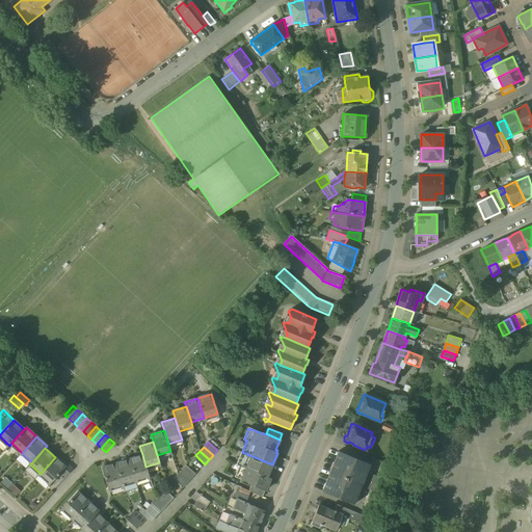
[(330,472),(363,484),(370,464),(339,451),(330,472)]
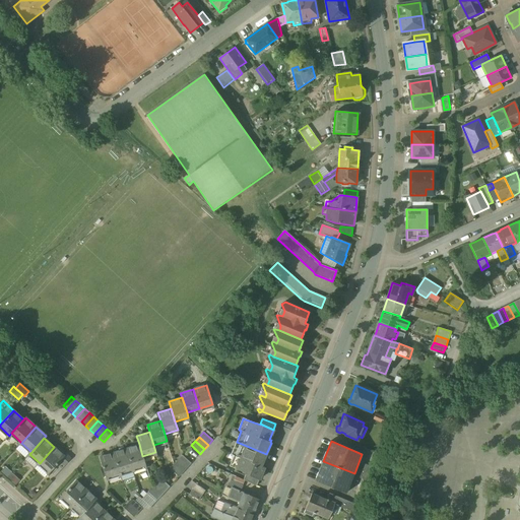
[(266,454),(237,442),(232,454),(234,456),(230,466),(246,473),(246,474),(259,479),(264,467),(263,467),(264,465),(262,464),(266,454)]
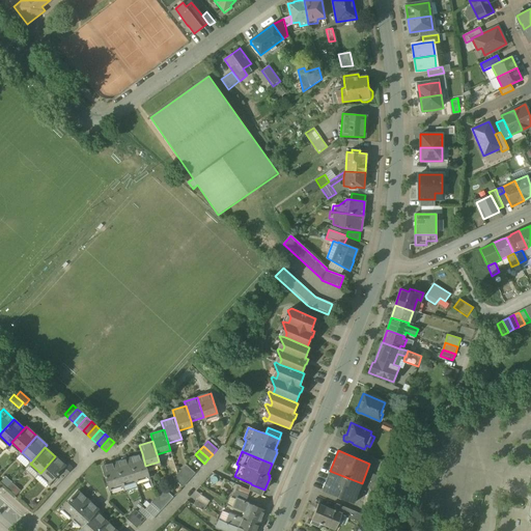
[(142,453),(129,457),(135,478),(148,474),(145,466),(142,453)]
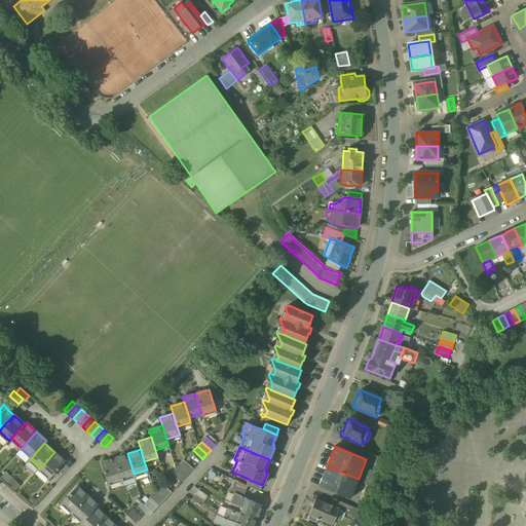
[(54,452),(40,468),(50,478),(61,467),(66,462),(65,461),(54,452)]
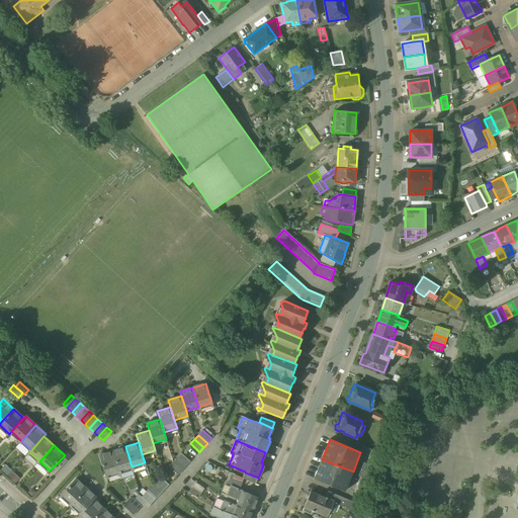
[(132,466),(125,446),(112,450),(118,470),(132,466)]
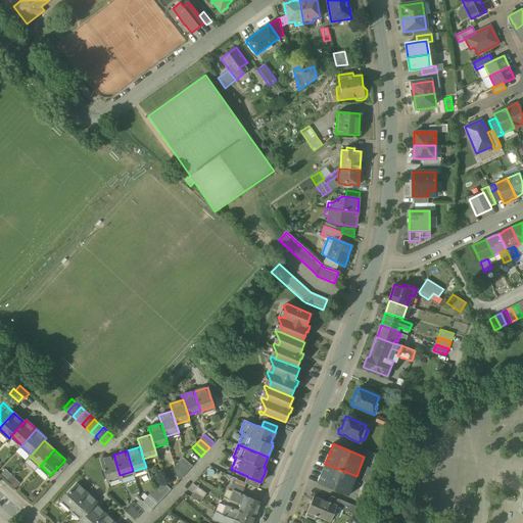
[(113,455),(99,459),(106,479),(120,475),(113,455)]
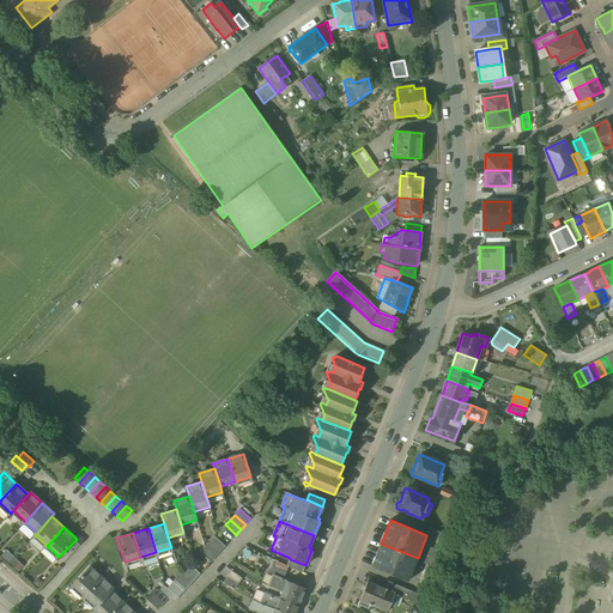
[(78,535),(76,538),(77,539),(71,545),(76,550),(84,540),(78,535)]
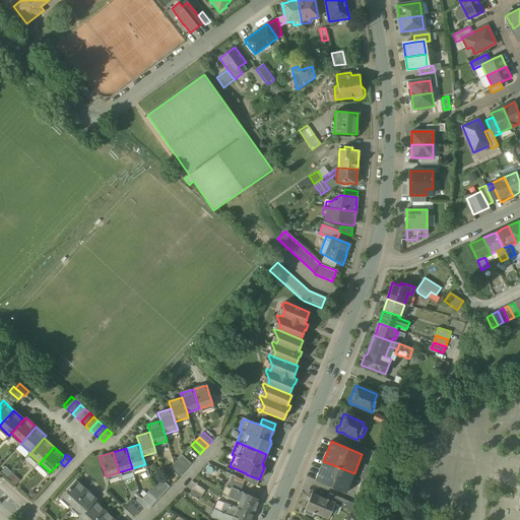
[(191,463),(182,455),(174,464),(183,472),(191,463)]
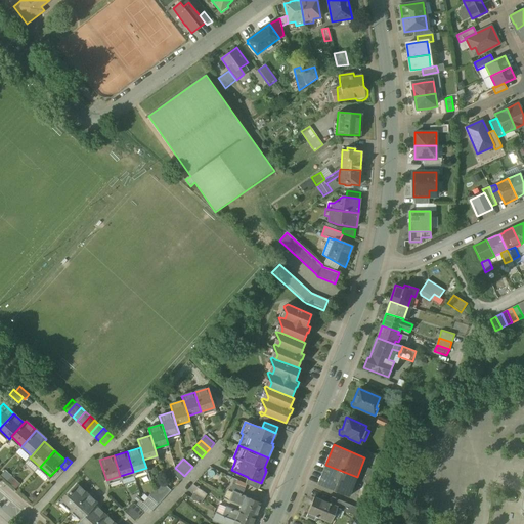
[(357,477),(325,465),(317,484),(348,497),(357,477)]
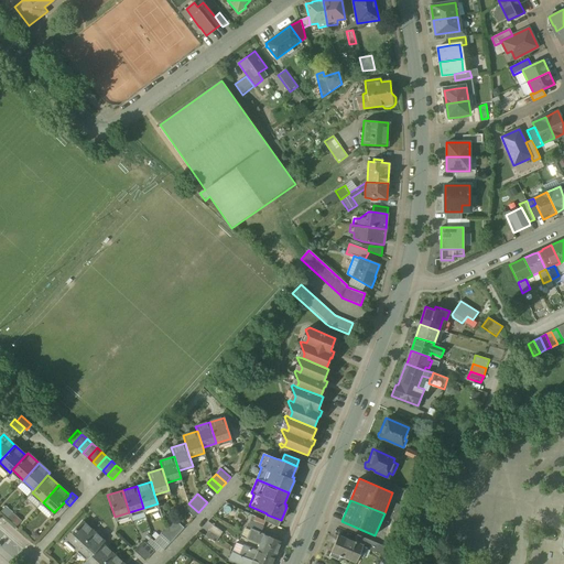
[(198,512),(188,503),(184,508),(194,518),(198,512)]
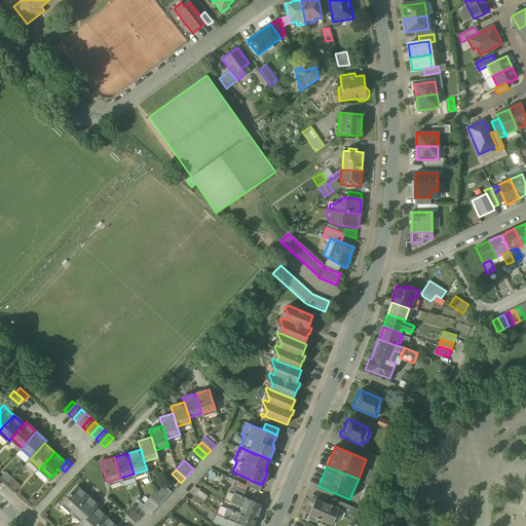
[(380,476),(370,471),(365,483),(376,487),(380,476)]
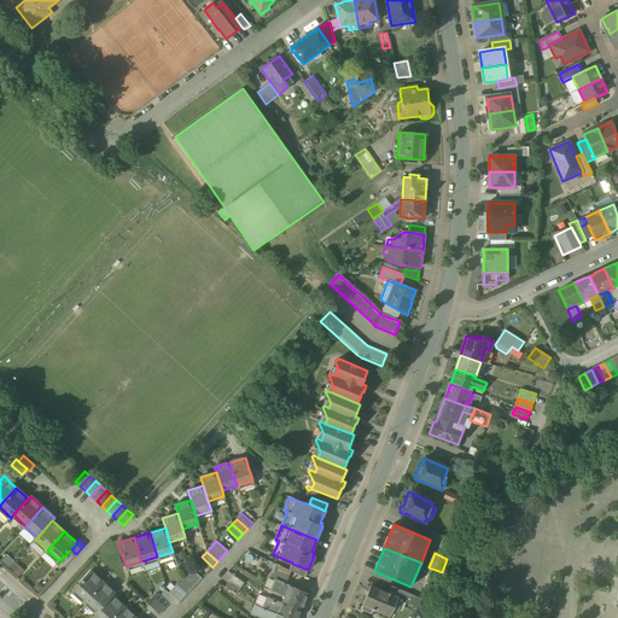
[(308,570),(292,564),(290,570),(291,571),(304,578),(308,570)]
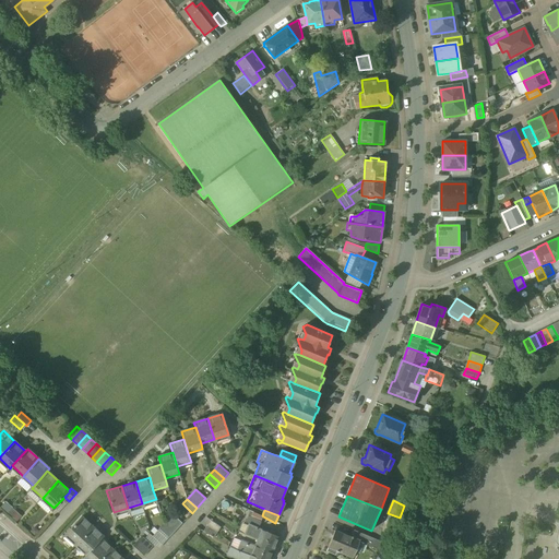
[(262,515),(253,512),(251,518),(261,522),(263,516),(262,515)]
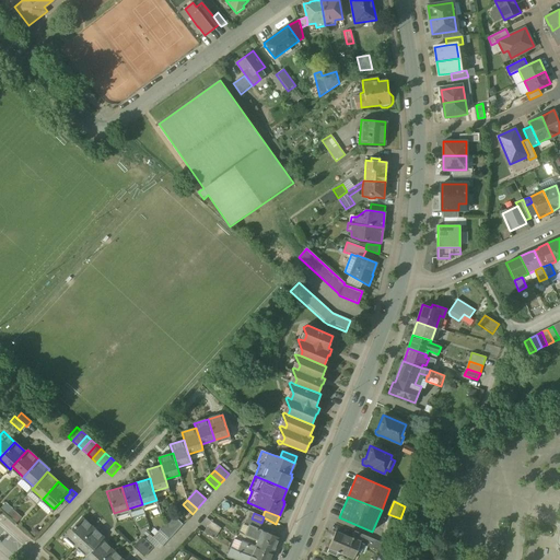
[(183,524),(173,515),(164,525),(174,534),(183,524)]
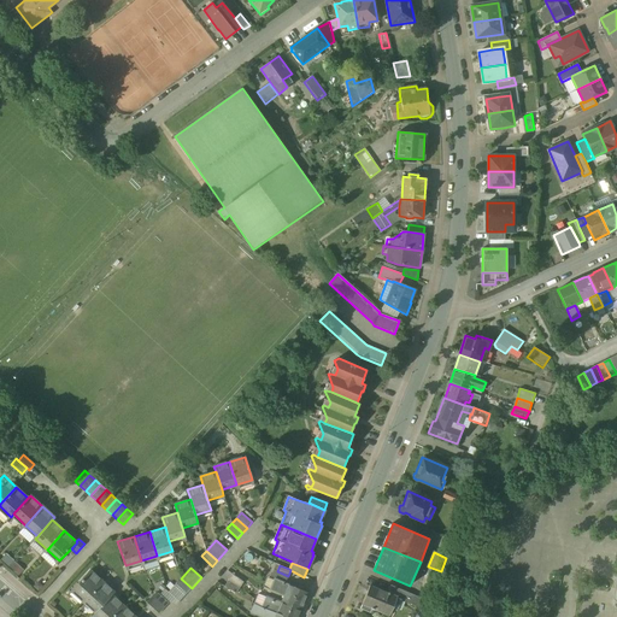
[(92,570),(74,589),(86,600),(103,581),(92,570)]
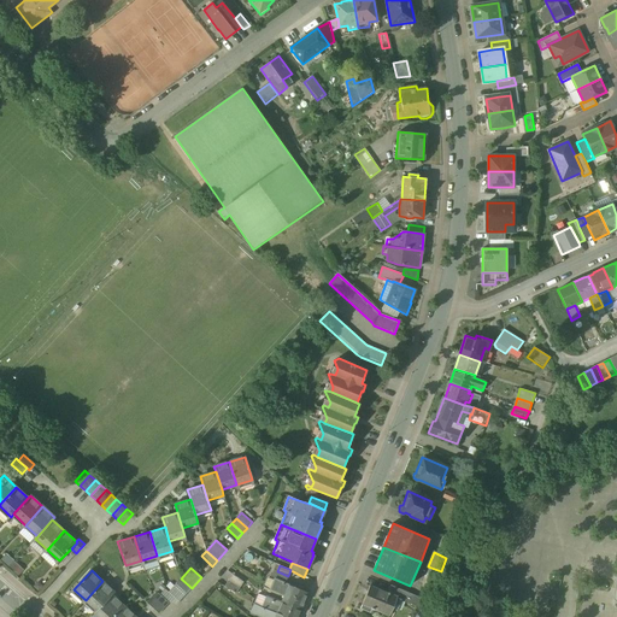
[(277,571),(274,570),(270,579),(274,580),(274,579),(285,583),(288,576),(277,571)]
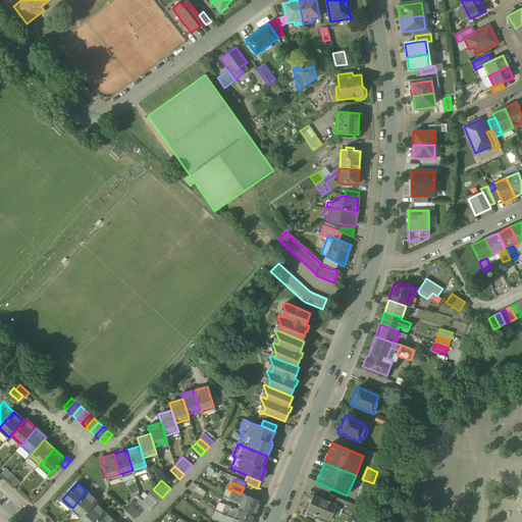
[(206,492),(197,486),(194,490),(203,498),(206,492)]
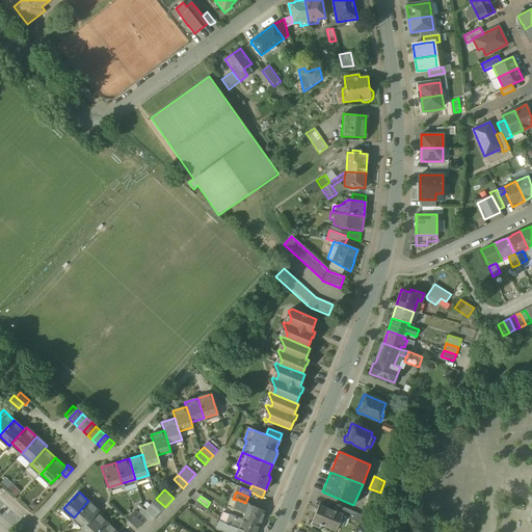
[(165,507),(156,499),(152,503),(161,512),(165,507)]
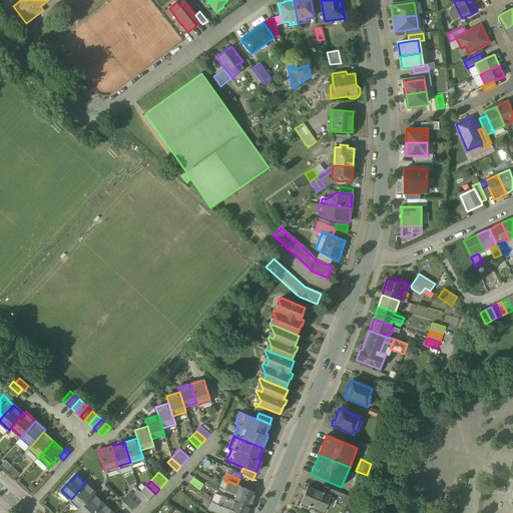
[(236,485),(227,481),(227,482),(224,490),(236,495),(235,498),(251,505),(257,493),(236,485)]
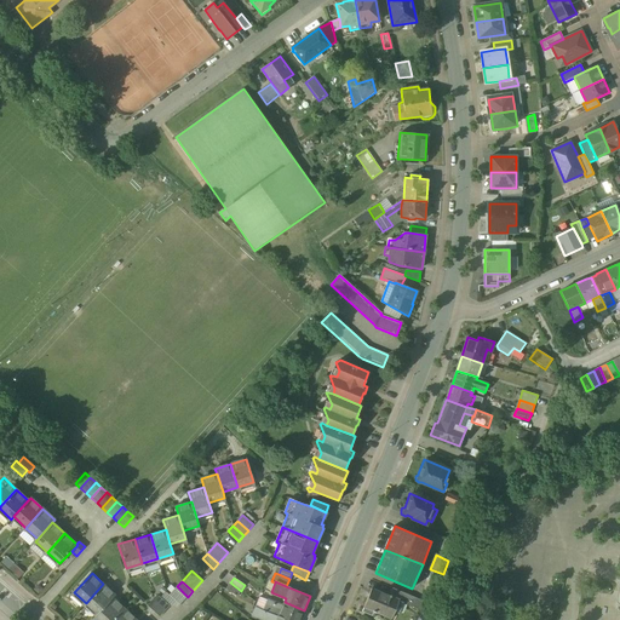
[(241,591),(230,583),(225,589),(237,597),(241,591)]
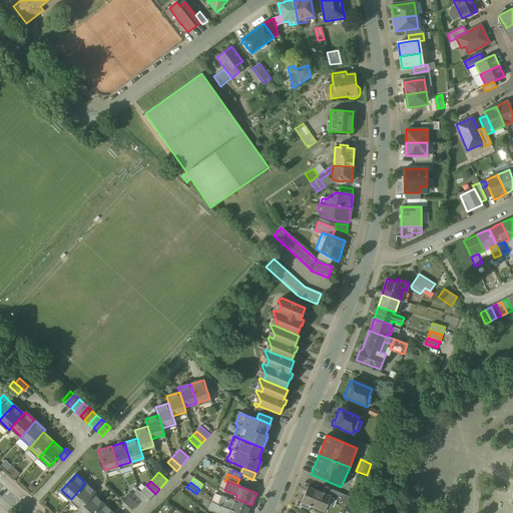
[(85,483),(71,499),(80,508),(93,495),(95,492),(85,483)]
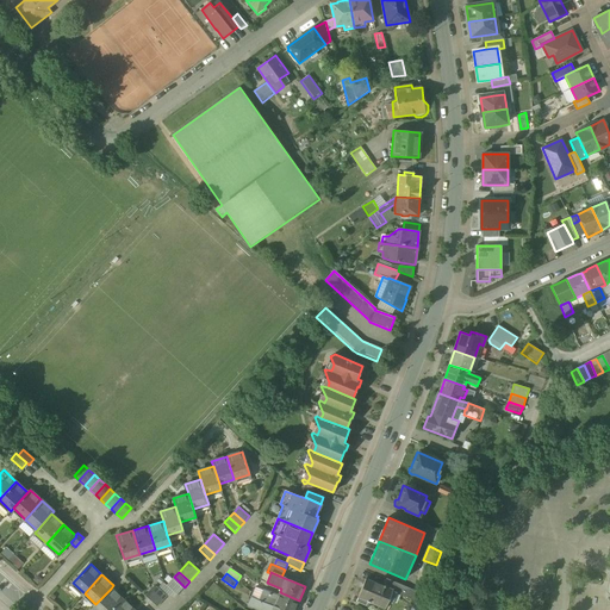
[(392,590),(365,579),(356,602),(365,605),(367,602),(384,609),(392,590)]
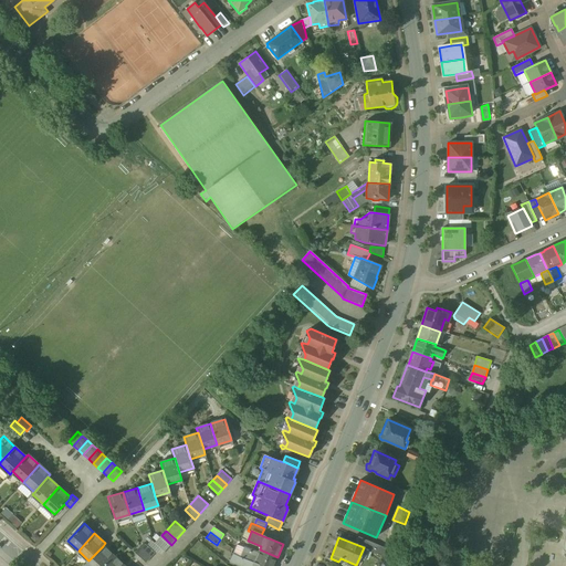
[(396,552),(370,542),(367,551),(394,562),(396,552)]
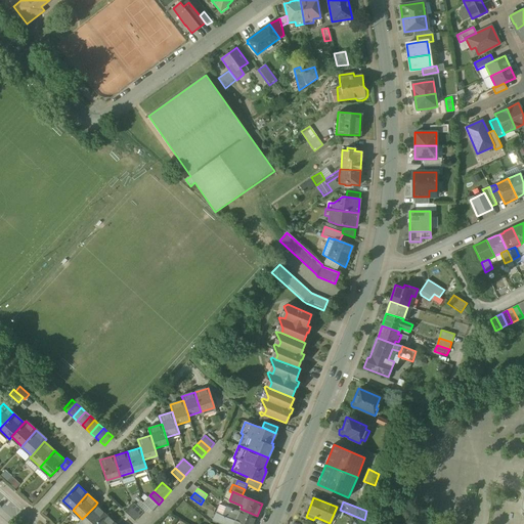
[(143,512),(134,504),(130,509),(139,517),(143,512)]
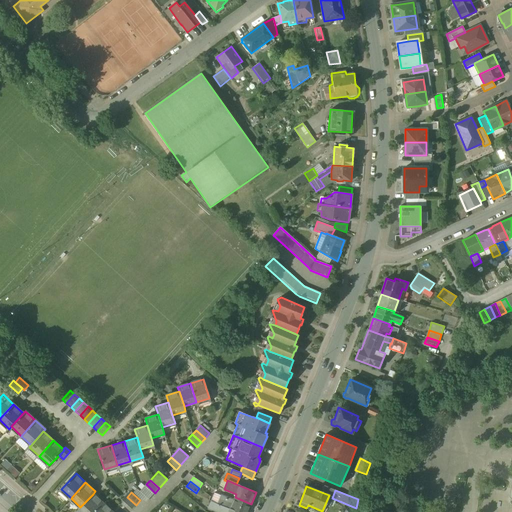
[(80,507),(78,510),(81,511),(94,511),(103,503),(93,494),(80,507)]
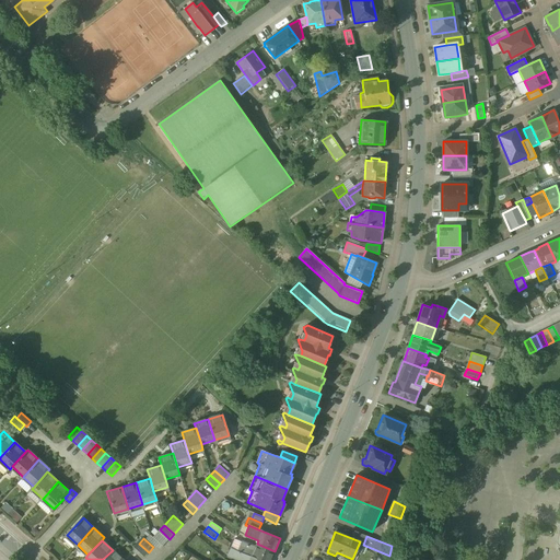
[(149,552),(139,544),(135,548),(144,557),(149,552)]
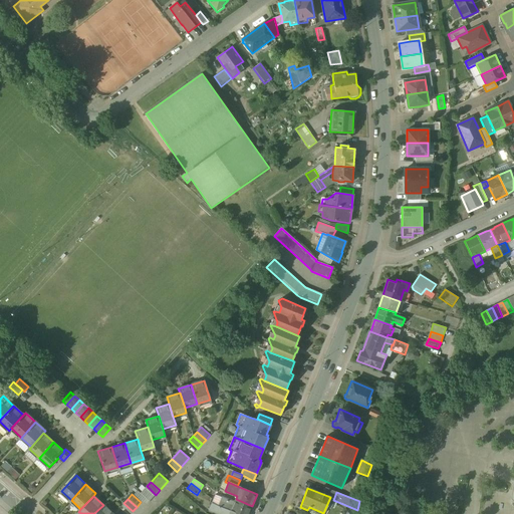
[(228,502),(221,499),(218,506),(225,509),(228,502)]
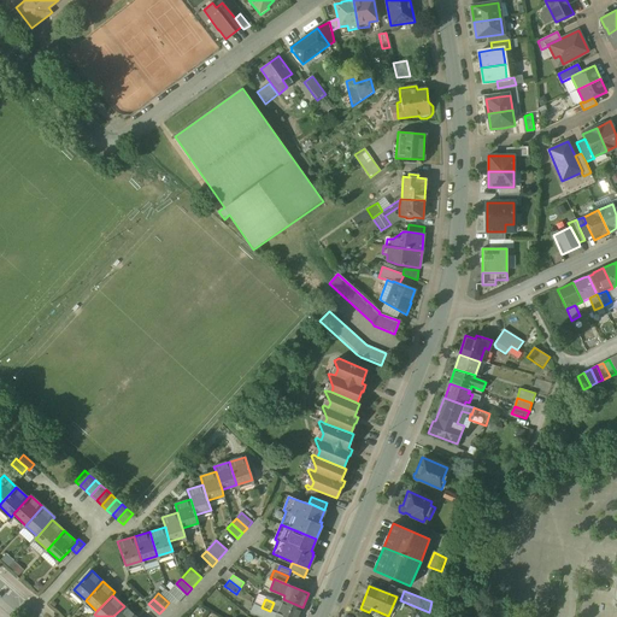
[(298,616),(303,607),(283,599),(277,613),(285,616),(298,616)]
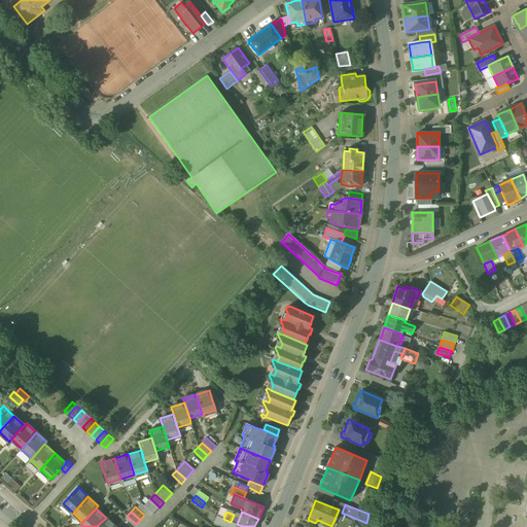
[(106,518),(97,526),(115,526),(116,526),(106,518)]
